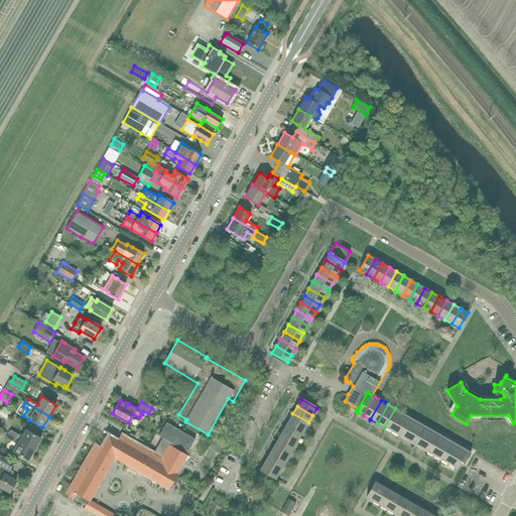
[(391,431),(402,413),(395,408),(384,427),(391,431)]
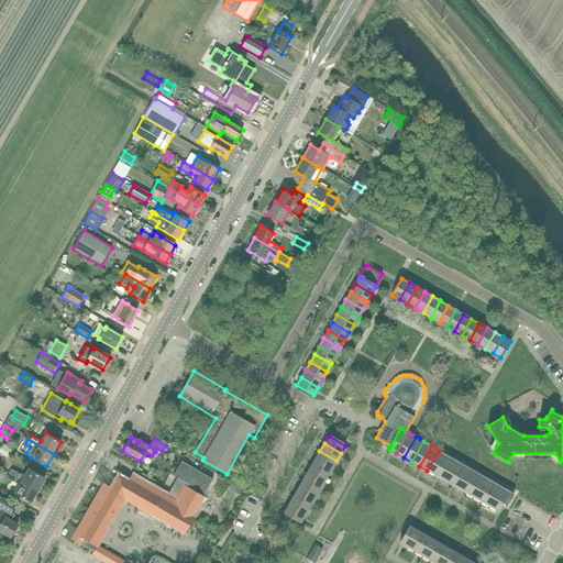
[(332,468),(337,461),(319,451),(315,459),(332,468)]
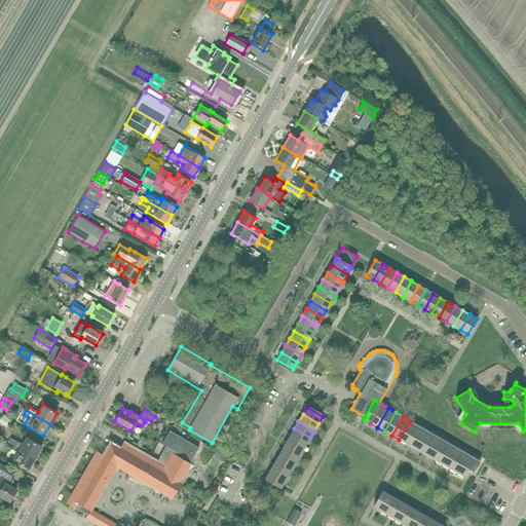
[(407,444),(417,425),(410,421),(399,440),(407,444)]
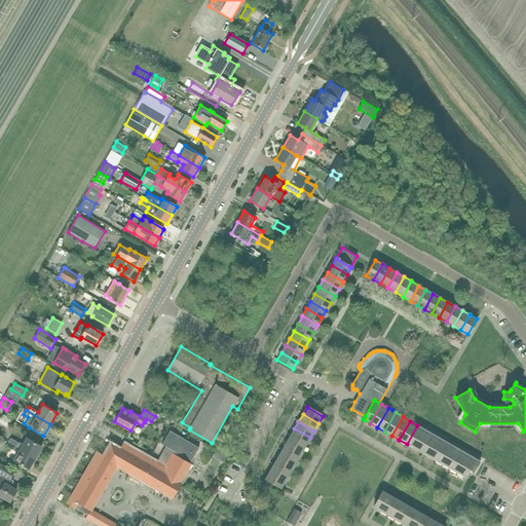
[(414,448),(424,429),(417,425),(407,444),(414,448)]
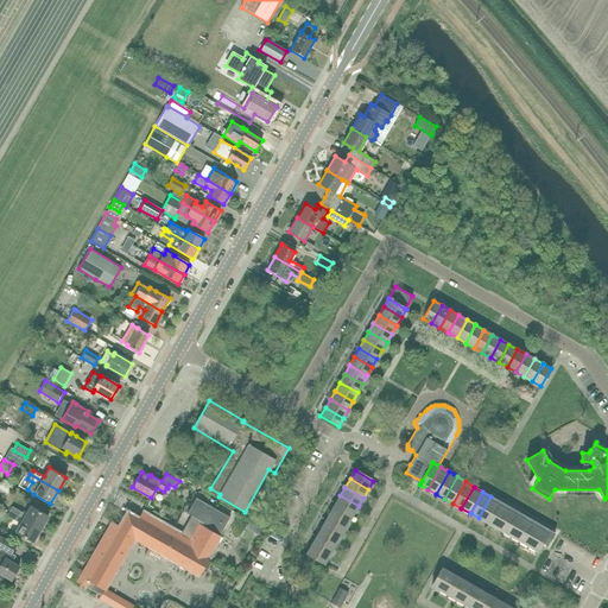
[(354,514),(359,506),(340,495),(335,504),(354,514)]
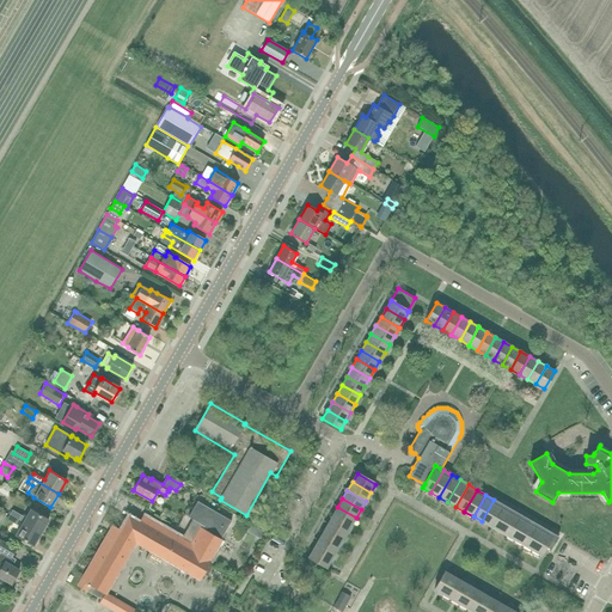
[(490,526),(502,505),(494,500),(482,521),(490,526)]
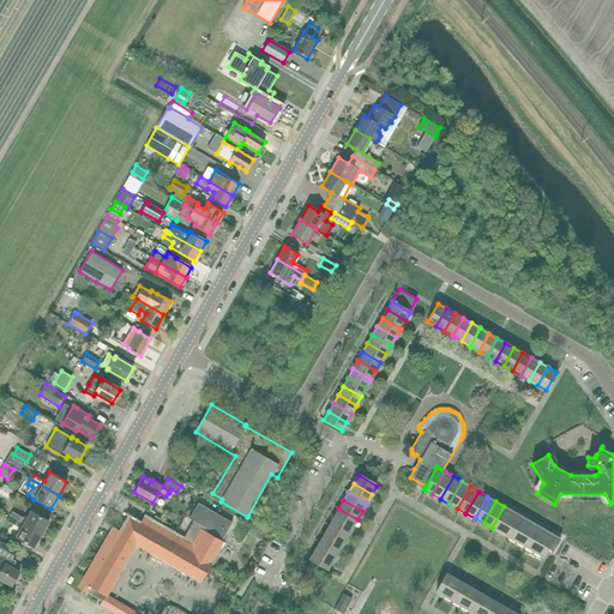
[(100,603),(119,613),(134,613),(136,613),(106,595),(134,545),(200,582),(212,559),(211,559),(221,542),(221,541),(232,523),(197,503),(188,519),(192,521),(181,540),(143,517),(139,524),(128,518),(121,531),(113,527),(78,588),(86,593),(102,601),(100,603)]
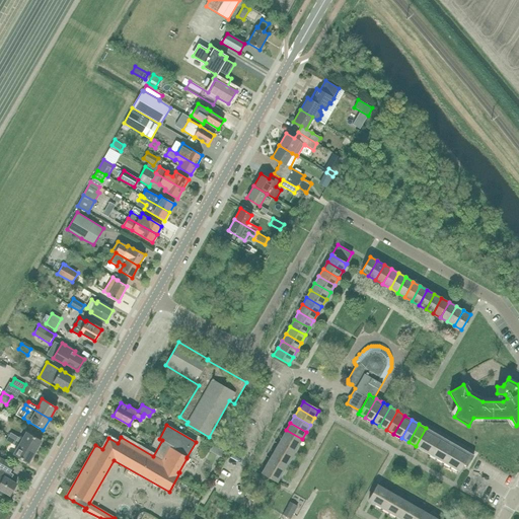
[(423,450),(433,432),(426,428),(416,446),(423,450)]
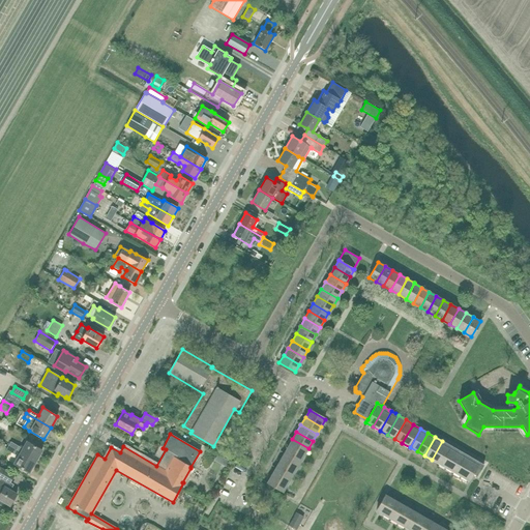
[(303,455),(308,448),(292,439),(288,446),(303,455)]
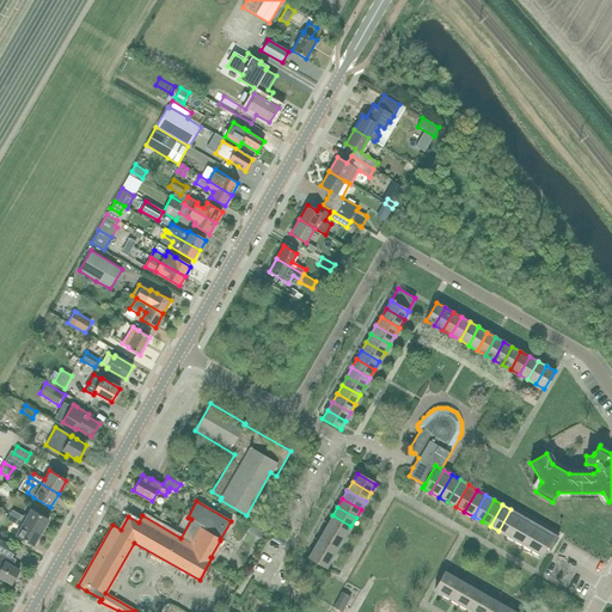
[(10,515),(41,533),(49,520),(30,509),(25,518),(12,509),(10,515)]
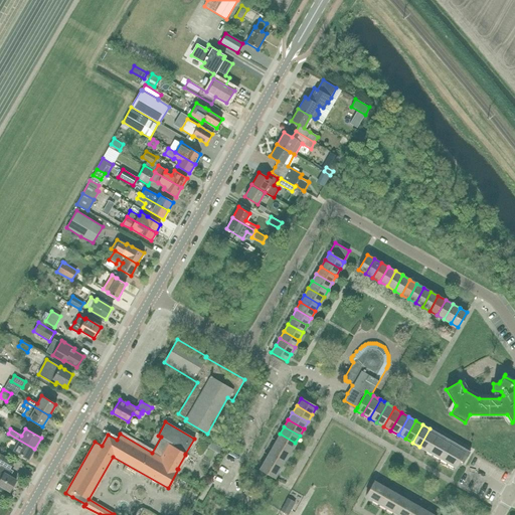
[(426,451),(437,433),(430,428),(419,447),(426,451)]
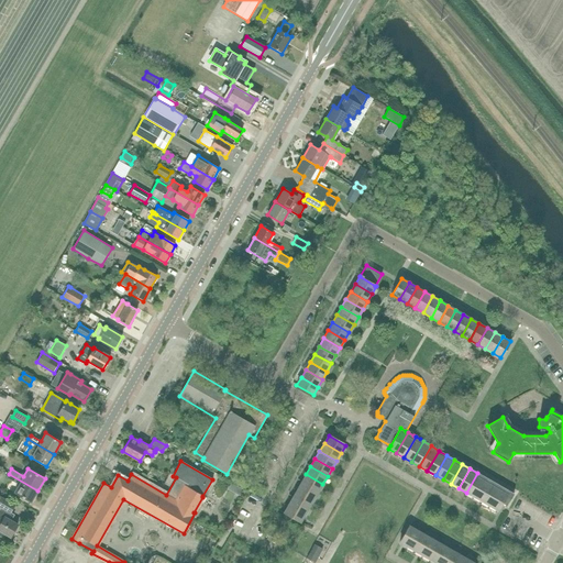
[(474,497),(485,477),(477,473),(466,493),(474,497)]
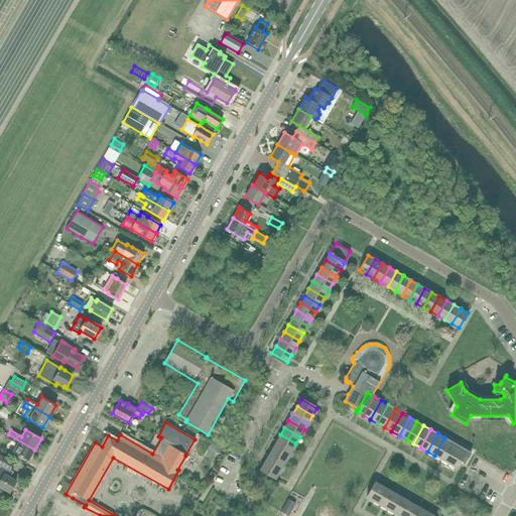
[(28,461),(34,449),(8,434),(6,437),(16,444),(13,452),(28,461)]
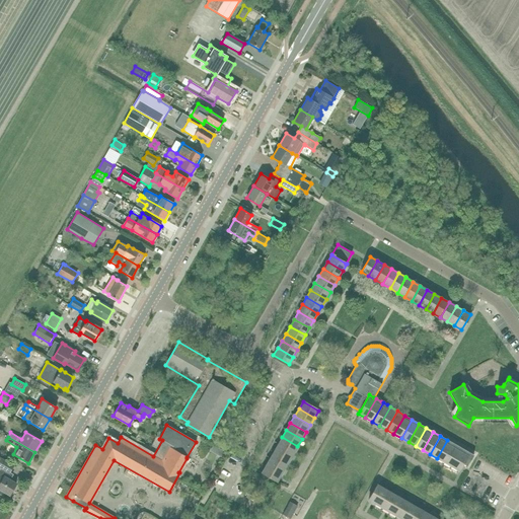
[(293,453),(297,446),(282,437),(278,444),(293,453)]
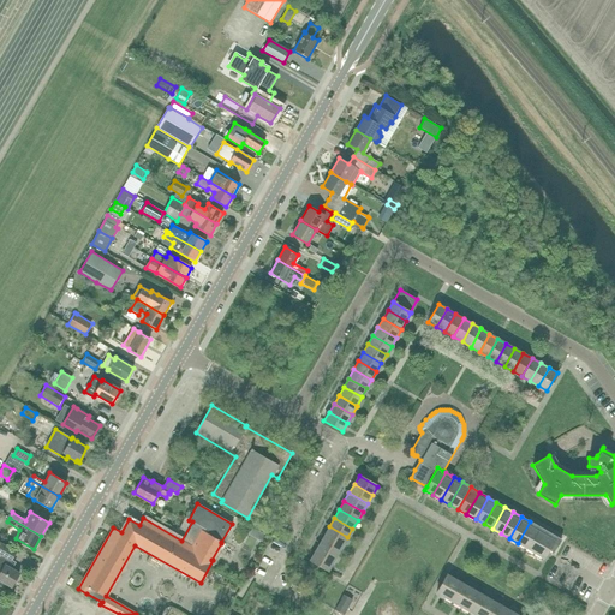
[(526,548),(539,526),(530,521),(518,543),(526,548)]
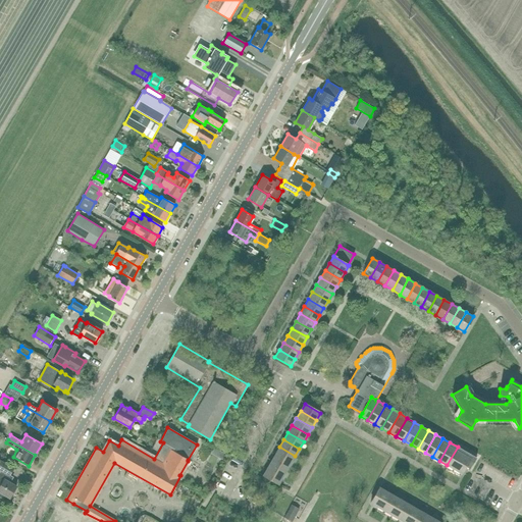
[(291,463),(295,456),(279,447),(275,454),(291,463)]
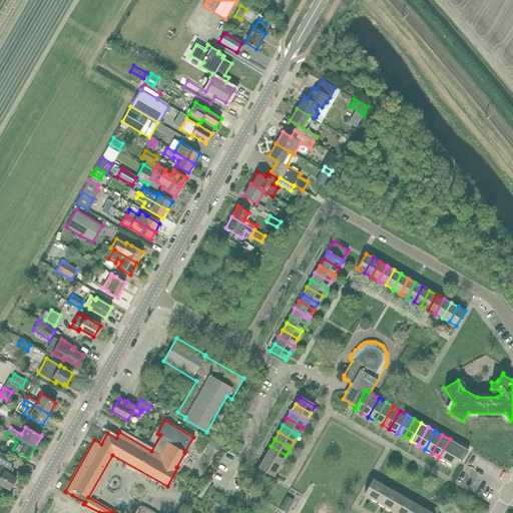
[(446,462),(457,443),(450,439),(439,457),(446,462)]
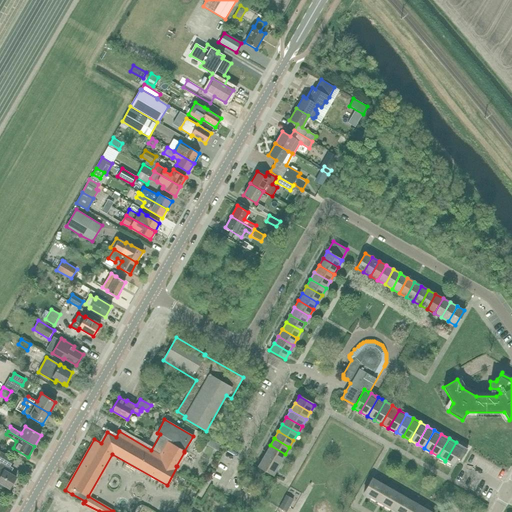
[(452,464),(463,446),(456,442),(445,461),(452,464)]
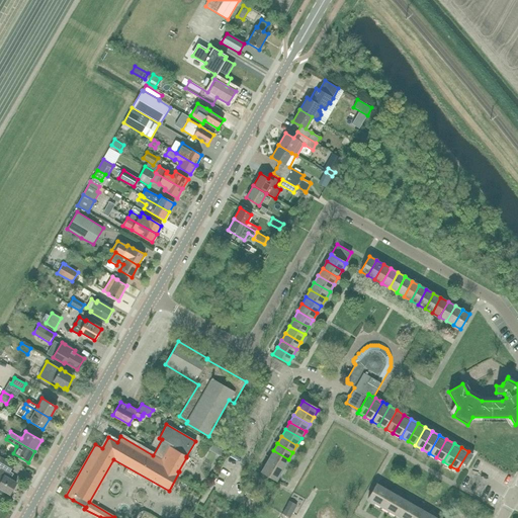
[(224,451),(219,448),(216,453),(221,456),(224,451)]
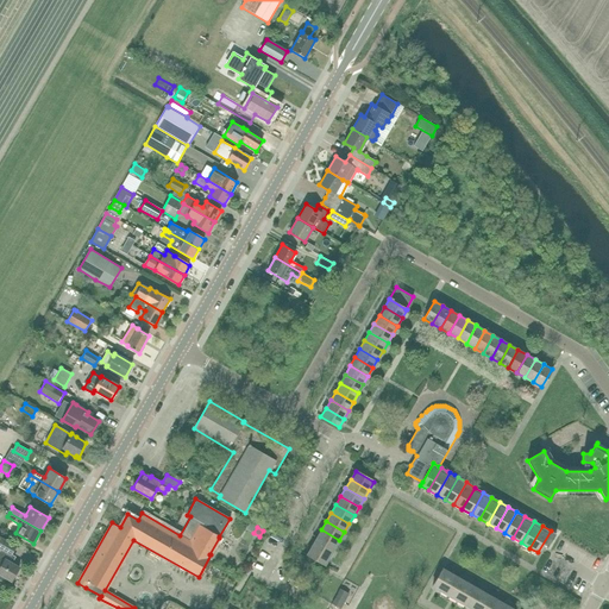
[(334,548),(339,540),(321,529),(316,538),(334,548)]
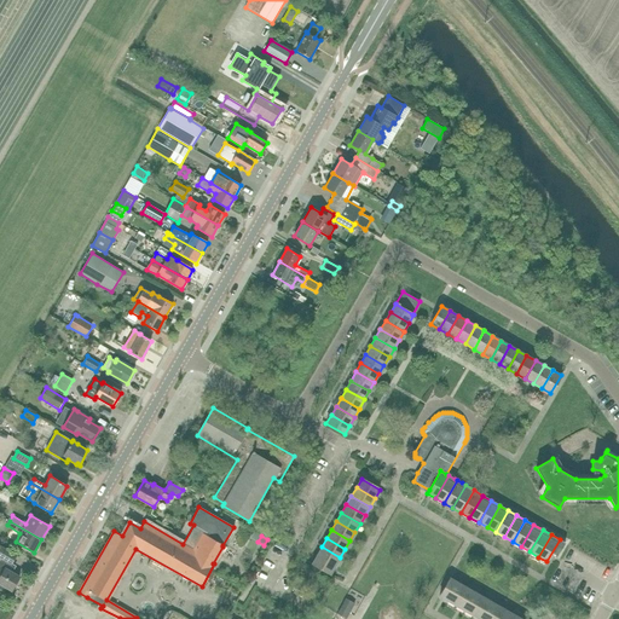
[(19,577),(12,572),(16,566),(12,565),(17,556),(0,545),(0,557),(1,559),(0,560),(0,589),(7,594),(11,590),(12,590),(19,577)]
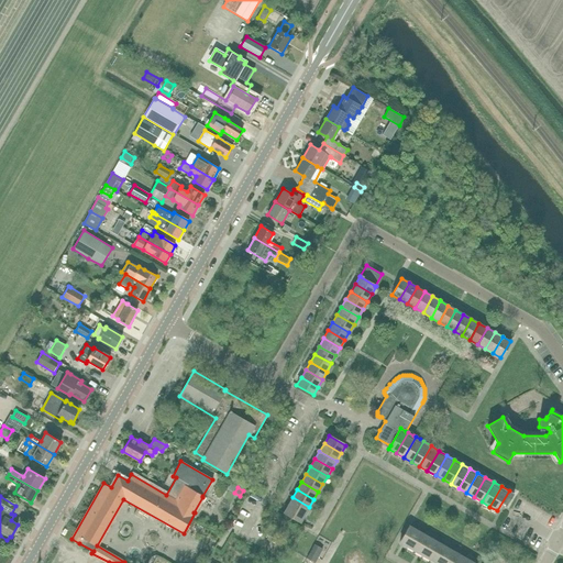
[(305,515),(309,507),(293,497),(288,505),(305,515)]
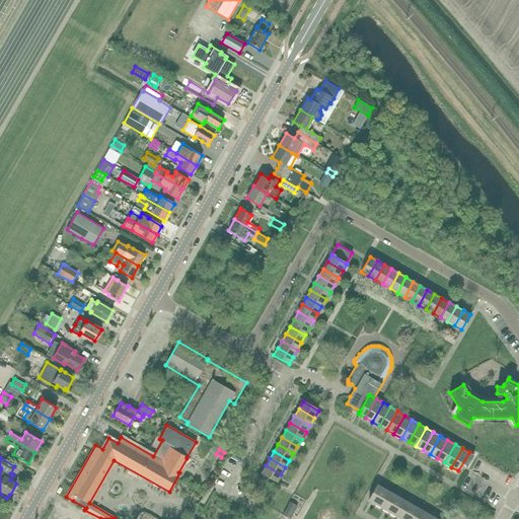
[(277,482),(281,474),(266,465),(262,472),(277,482)]
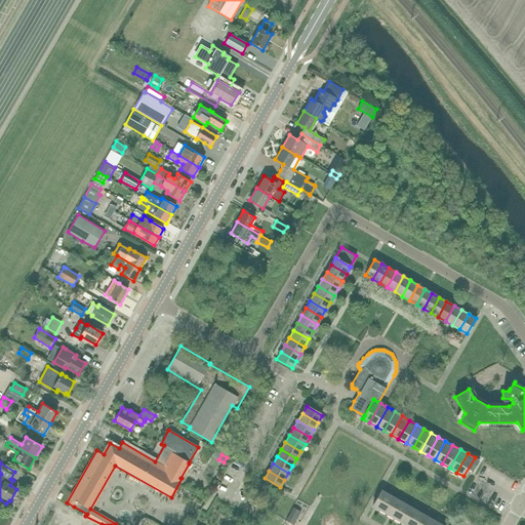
[(379,510),(389,494),(380,490),(372,506),(379,510)]
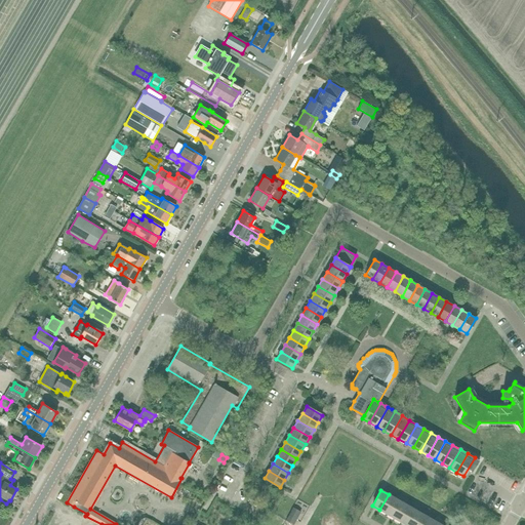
[(387,514),(396,498),(389,494),(379,510),(387,514)]
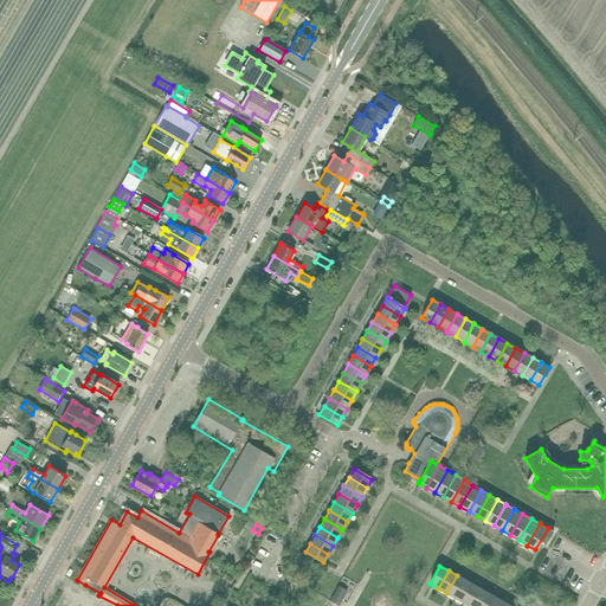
[(455,598),(465,580),(457,575),(446,593),(455,598)]
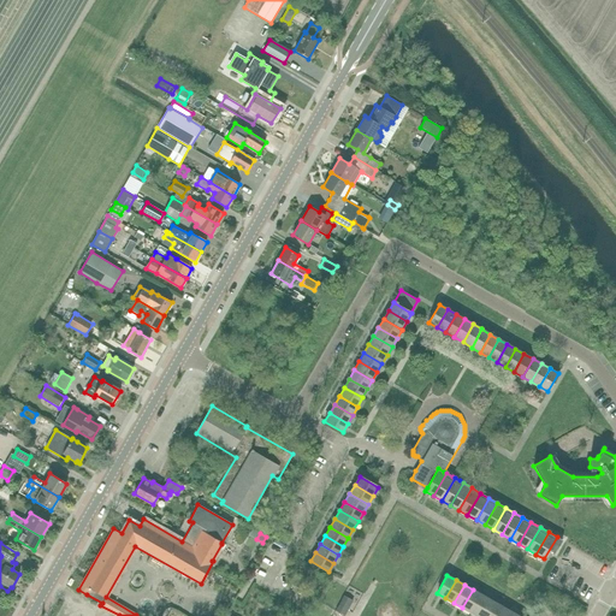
[(471,614),(481,594),(473,590),(462,608),(471,614)]
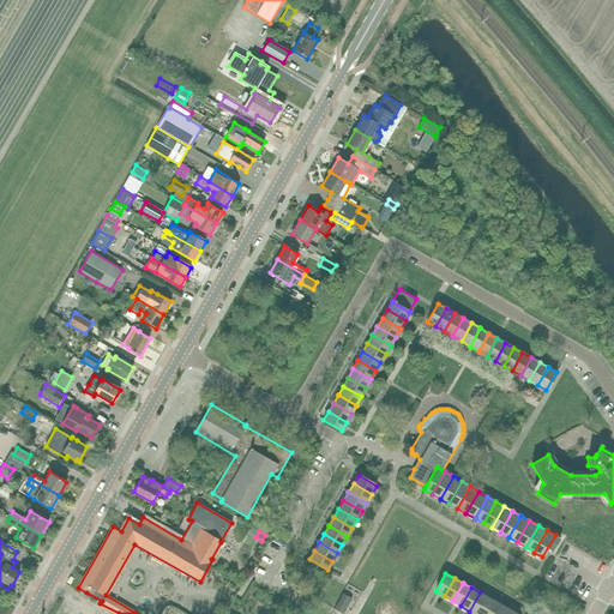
[(474,613),(477,613),(488,597),(480,593),(469,612),(474,613)]
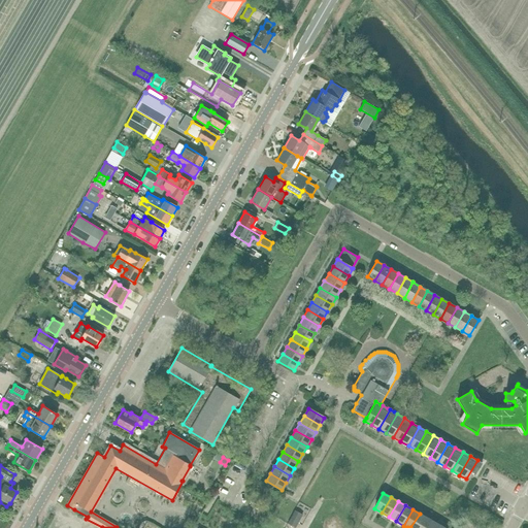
[(296,512),(289,524),(294,527),(301,515),(296,512)]
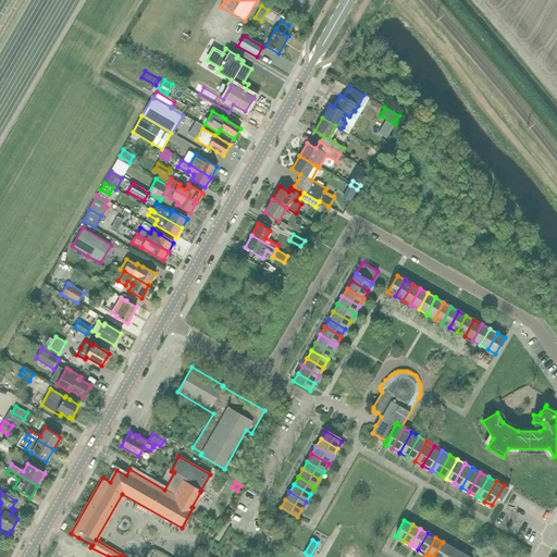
[(318,556),(327,556),(332,545),(323,542),(318,556)]
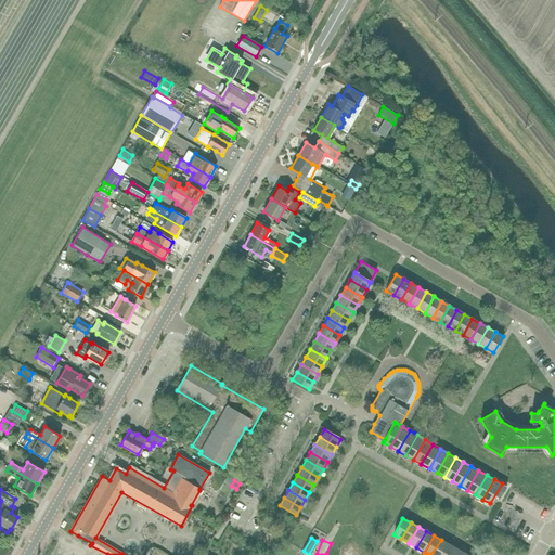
[(442,554),(449,545),(441,540),(431,554),(442,554)]
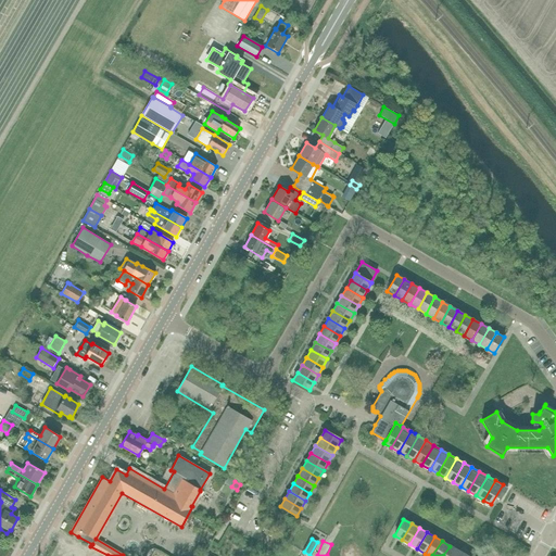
[(453,555),(457,551),(450,546),(443,555),(453,555)]
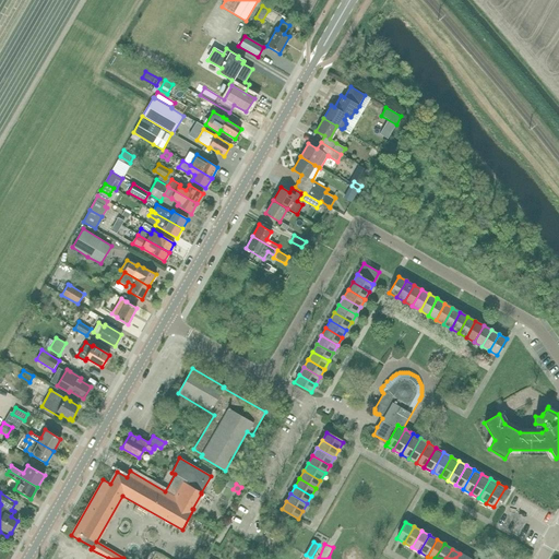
All buildings are outlined.
